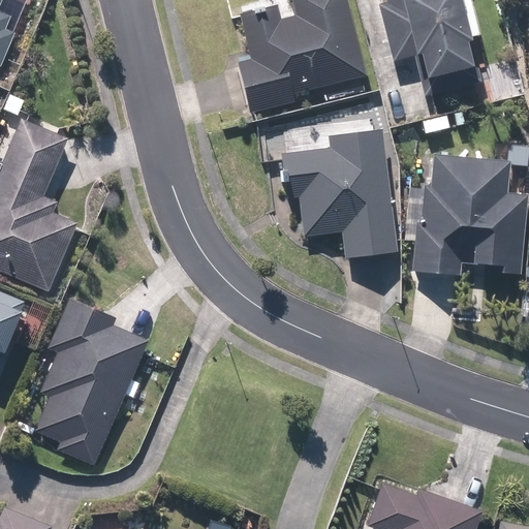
[(0,4),(1,0),(0,0),(0,64),(13,34),(4,29),(9,17),(0,11),(0,4)]
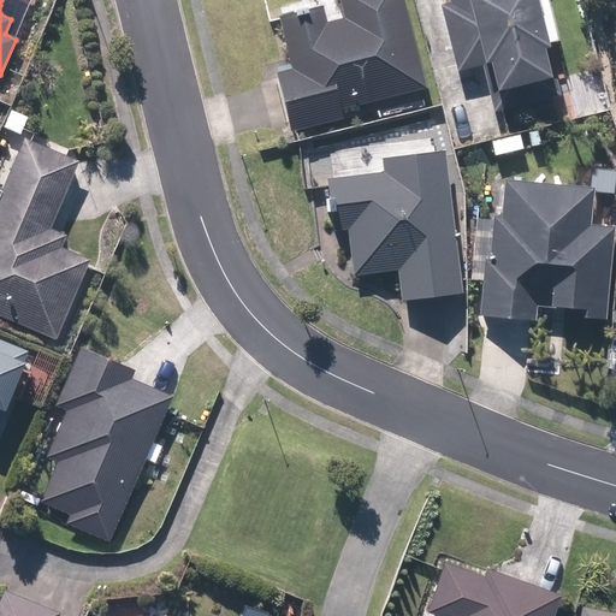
[(276,88),(290,132),(433,86),(404,0),(351,0),(344,3),(351,25),(335,31),(330,15),(282,30),(298,81),(276,88)]
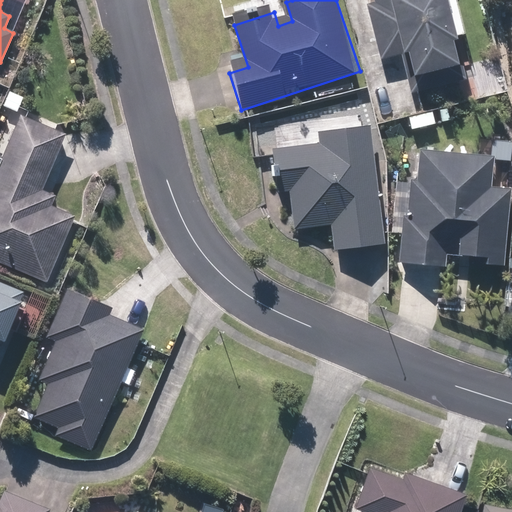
[(465,76),(445,0),(376,0),(378,3),(366,6),(381,64),(400,59),(408,91),(465,76)]
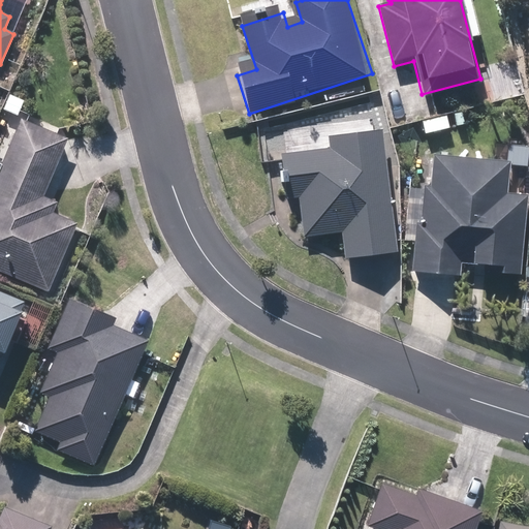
[(66,137),(25,119),(0,174),(0,265),(44,285),(75,218),(37,200),(66,137)]
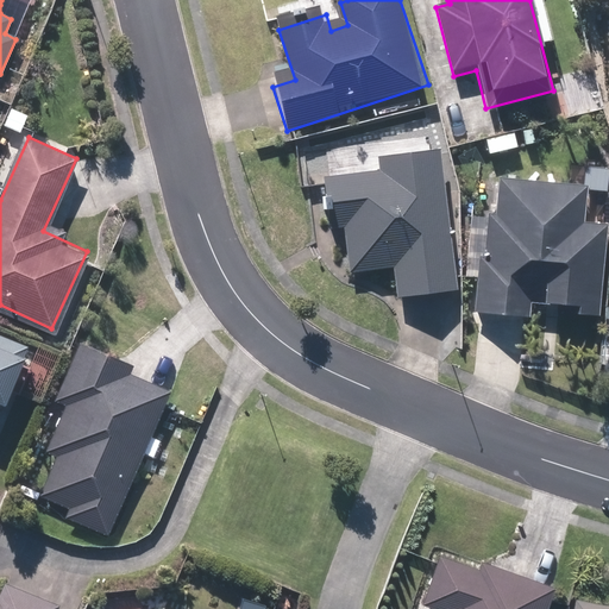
[(451,284),(445,158),(382,161),(383,176),(326,179),(327,207),(339,206),(340,225),(353,224),(356,263),(400,261),(401,287),(451,284)]
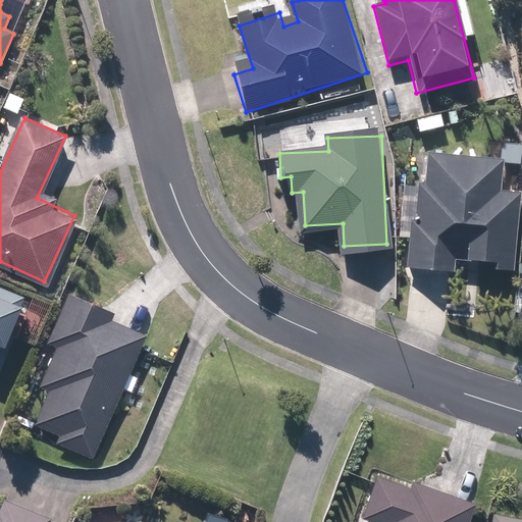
[(412,178),(409,260),(514,263),(517,191),(502,190),(503,159),(424,157),(424,178),(412,178)]
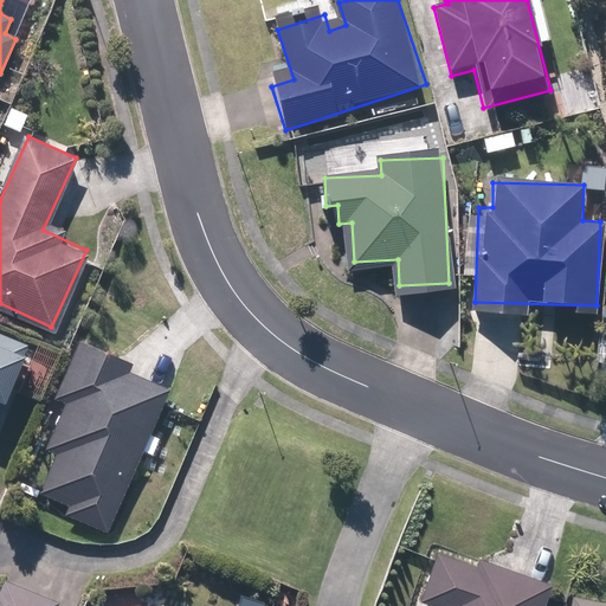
[(30,347),(0,333),(0,403),(5,405),(30,347)]
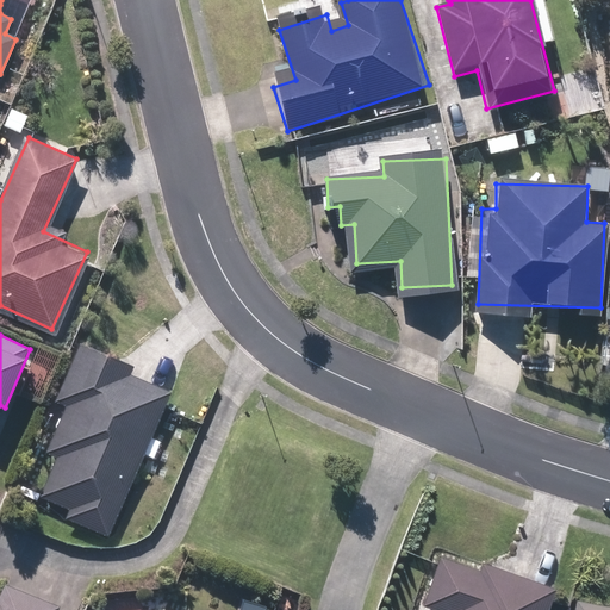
[(69,520),(110,537),(173,392),(130,374),(134,367),(82,344),(58,400),(69,405),(49,450),(61,455),(43,496),(74,509),(69,520)]
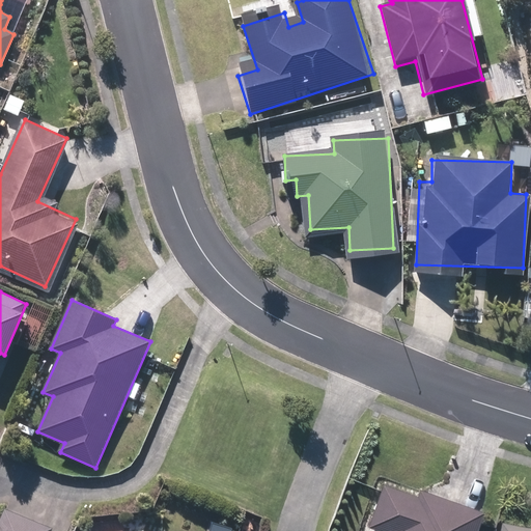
[(478,530),(484,513),(421,491),(419,498),(386,486),(371,528),(381,530),(478,530)]
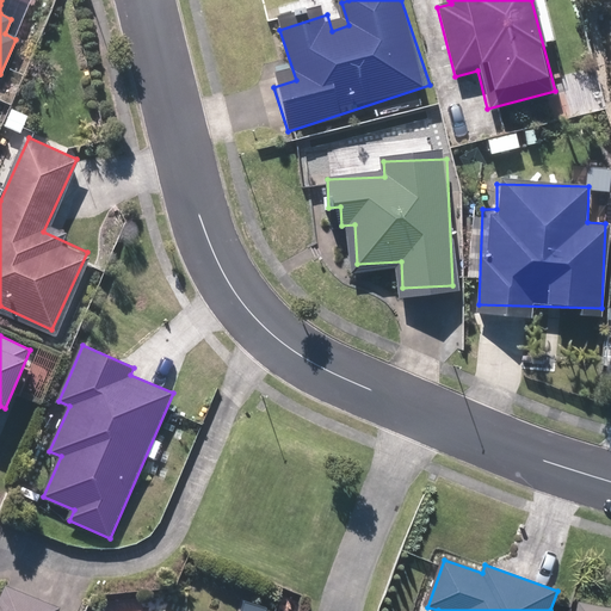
[(0,596),(0,610),(60,610),(61,609),(5,585),(0,596)]
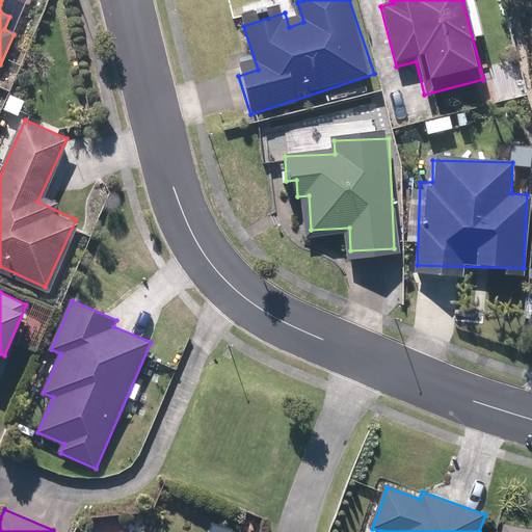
All buildings are outlined.
